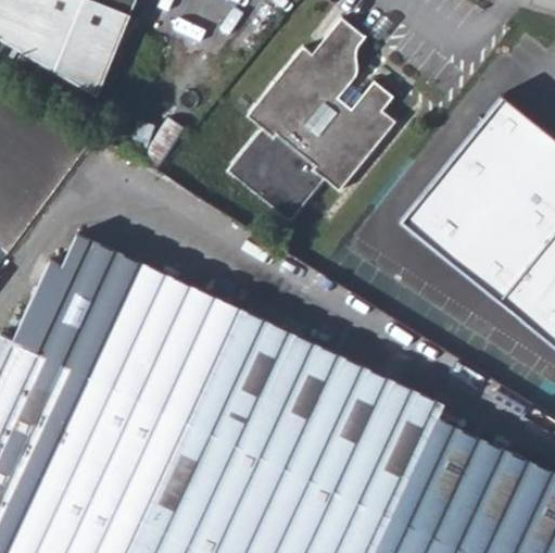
[(0,0),(0,40),(99,99),(131,21),(139,0),(0,0)]
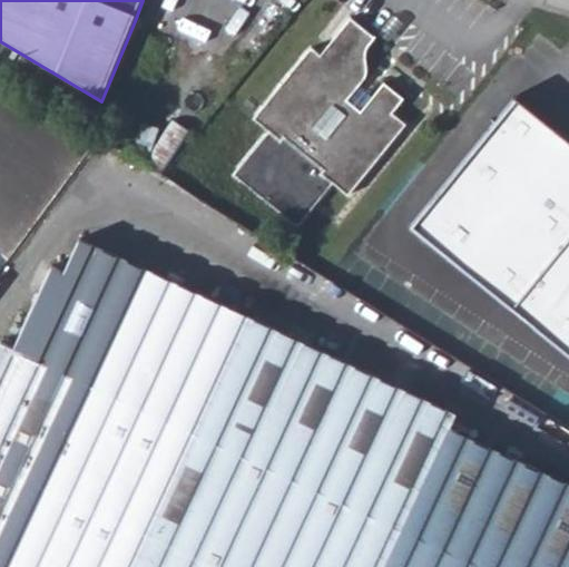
[(306,49),(248,119),(275,143),(277,139),(319,173),(315,176),(342,197),(401,127),(386,116),(399,101),(379,85),(354,115),(341,104),(357,84),(360,80),(361,76),(362,70),(361,65),(361,58),(362,54),(363,48),(370,40),(346,20),(315,57),(306,49)]
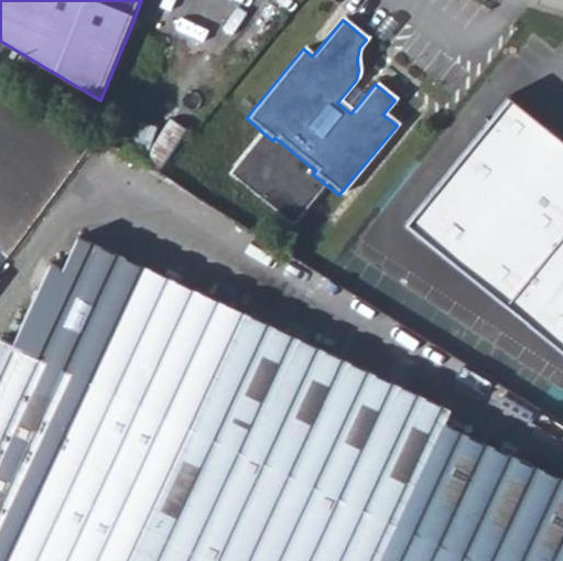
[(562,141),(511,99),(407,227),(562,355),(562,141)]
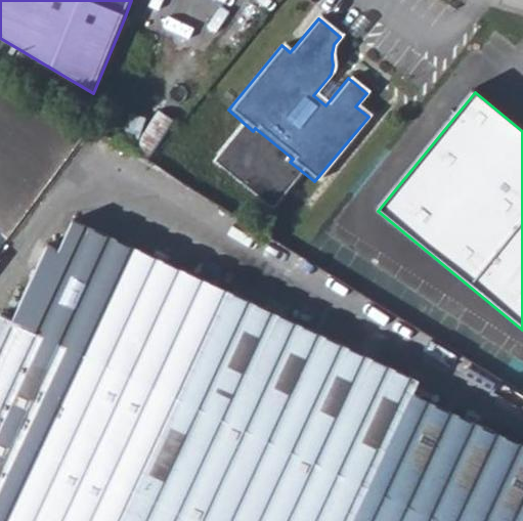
[(345,520),(406,391),(412,378),(75,220),(59,250),(49,246),(12,319),(4,315),(0,323),(0,520),(345,520)]
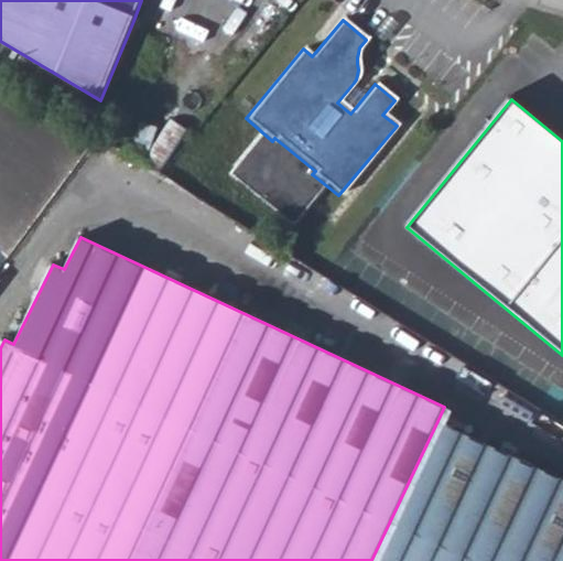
[(562,482),(437,421),(371,560),(562,560),(562,482)]
